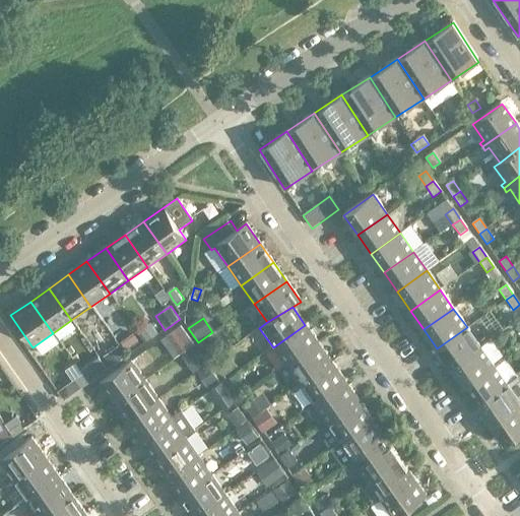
[(152,323),(137,333),(144,344),(159,333),(152,323)]
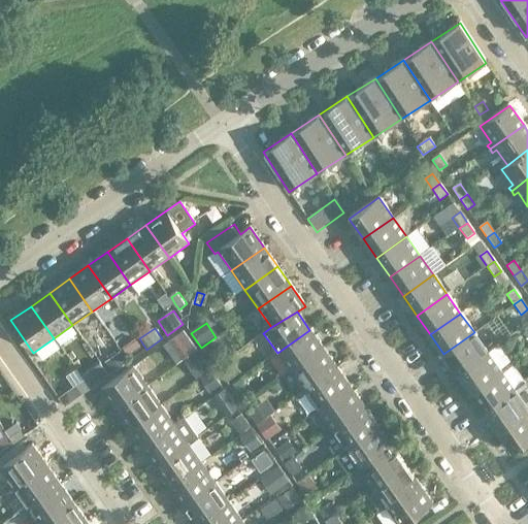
[(186,330),(171,339),(186,359),(199,350),(186,330)]
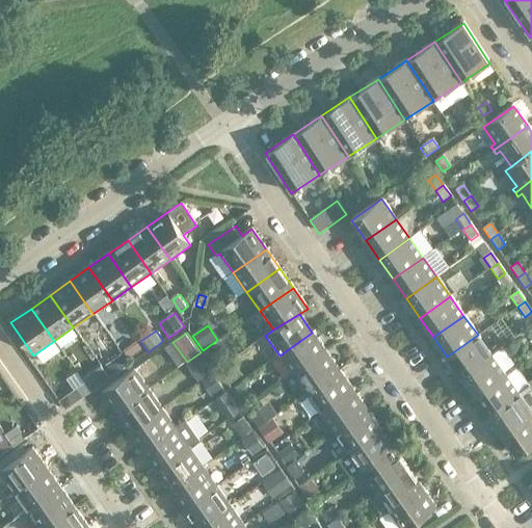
[(325,352),(312,333),(280,355),(293,375),(325,352)]
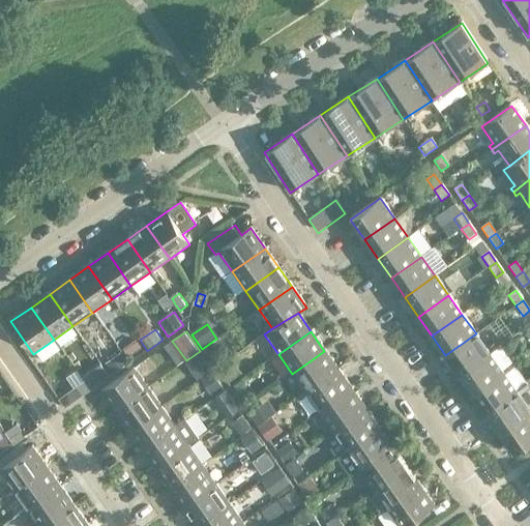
[(490,353),(476,333),(445,355),(459,375),(490,353)]
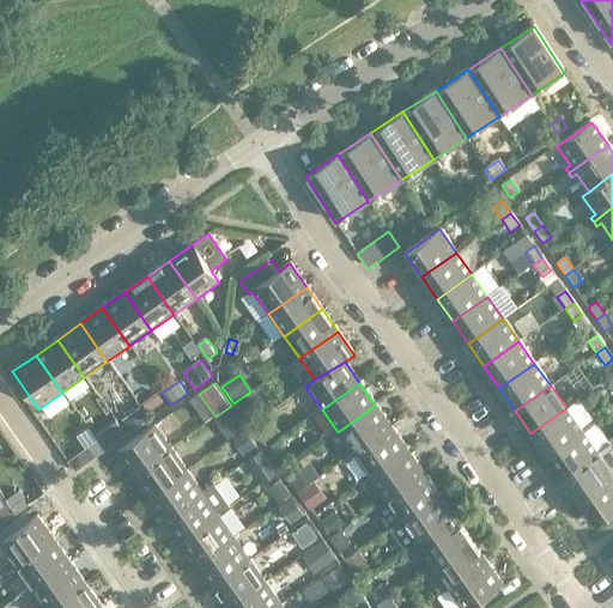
[(161,394),(143,406),(149,414),(167,402),(161,394)]
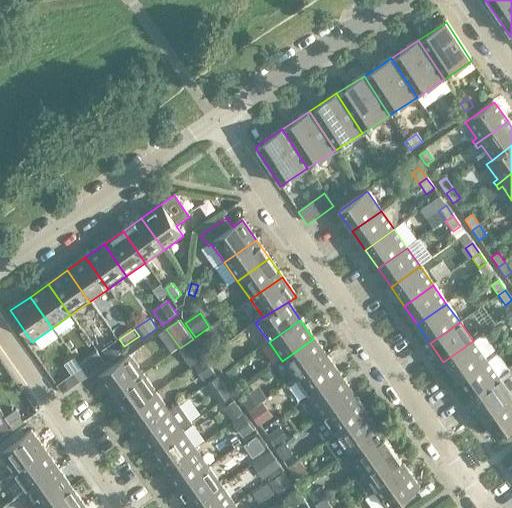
[(473,341),(443,362),(457,380),(486,360),(496,353),(483,334),(473,341)]
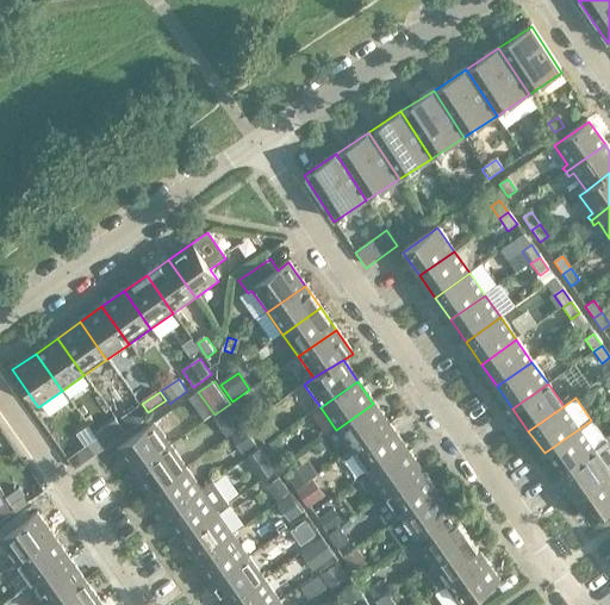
[(254,403),(242,411),(249,423),(262,413),(254,403)]
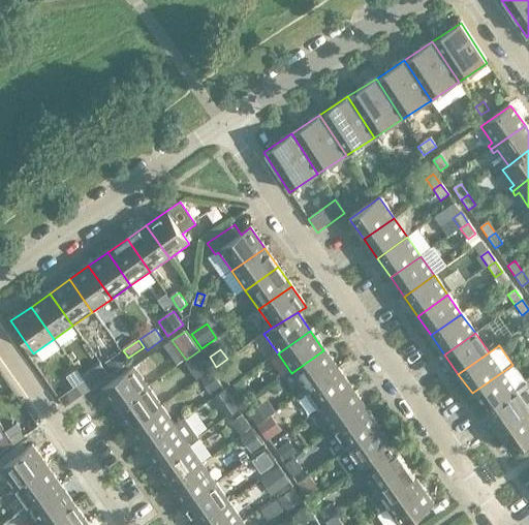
[(338,369),(323,350),(291,373),(305,393),(338,369)]
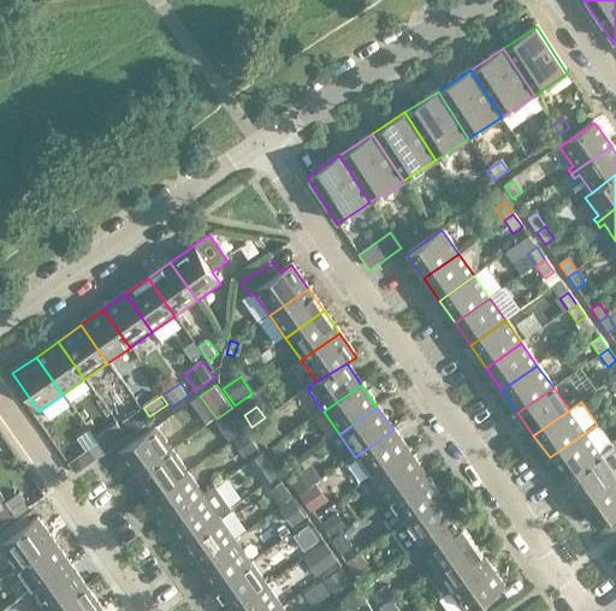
[(141,410),(123,422),(131,435),(149,422),(141,410)]
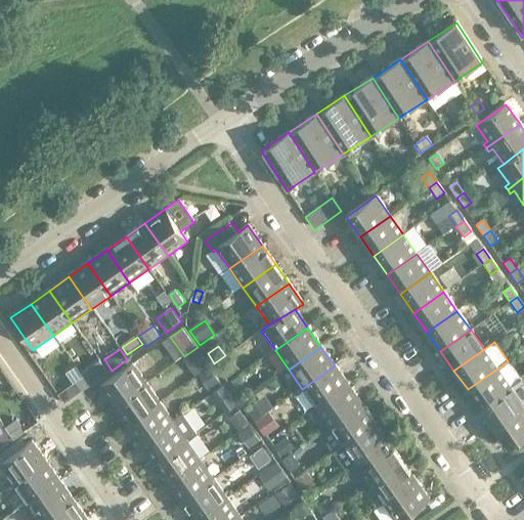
[(200,349),(185,358),(198,376),(211,365),(200,349)]
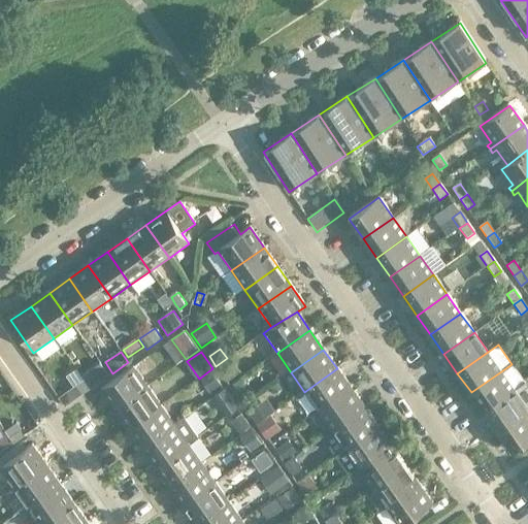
[(231,359),(217,369),(226,384),(241,373),(231,359)]
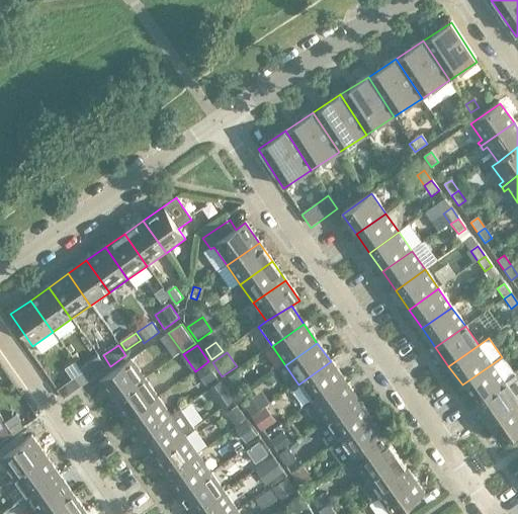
[(144,379),(131,360),(98,382),(112,403),(144,379)]
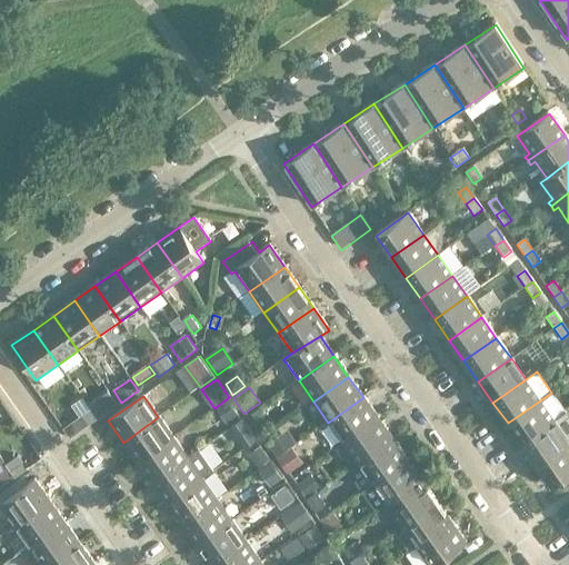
[(378,418),(363,397),(328,423),(342,444),(378,418)]
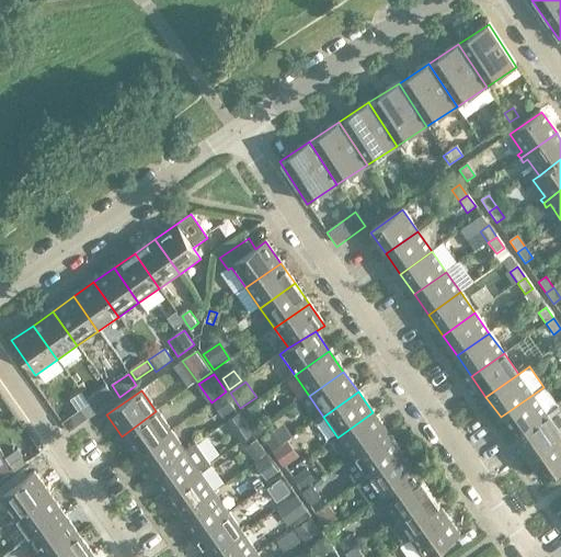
[(227,395),(213,405),(222,419),(237,409),(227,395)]
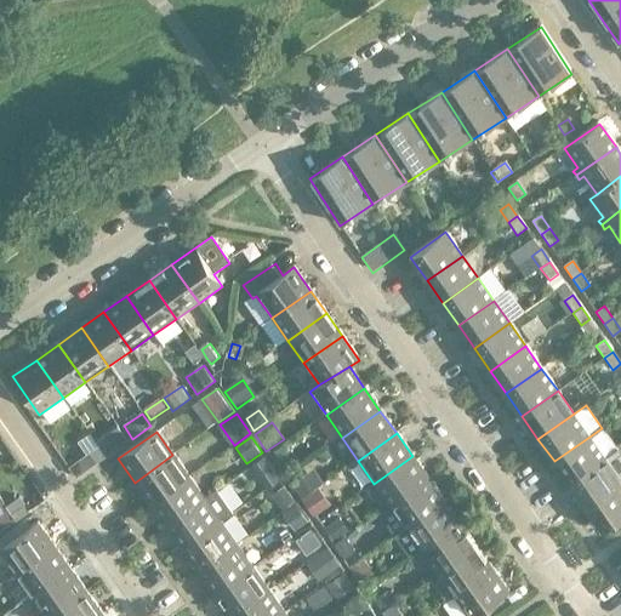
[(605,458),(590,437),(554,461),(570,484),(605,458)]
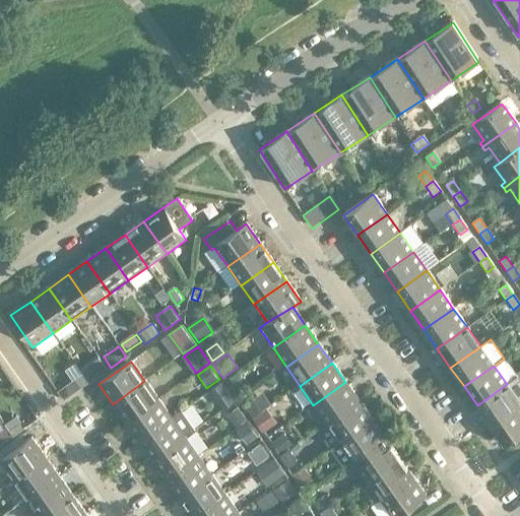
[(84,374),(57,393),(63,401),(90,382),(87,378),(84,374)]
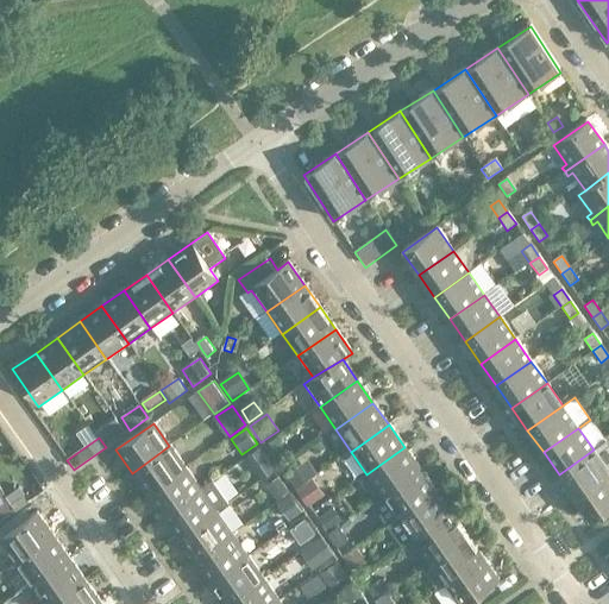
[(278,439),(269,445),(275,453),(283,446),(278,439)]
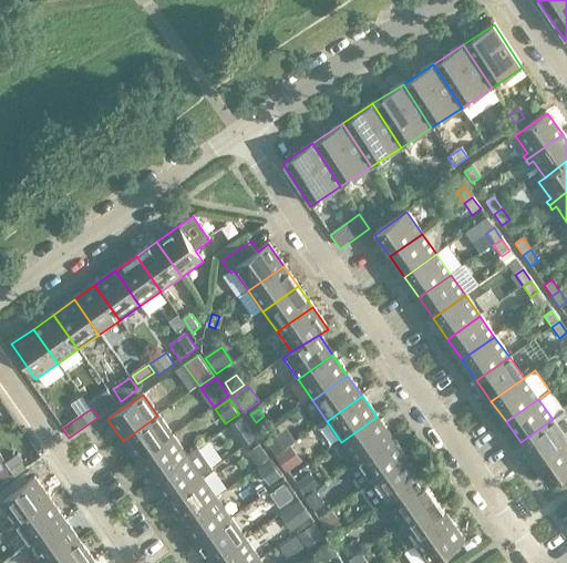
[(173,437),(157,416),(123,441),(137,461),(173,437)]
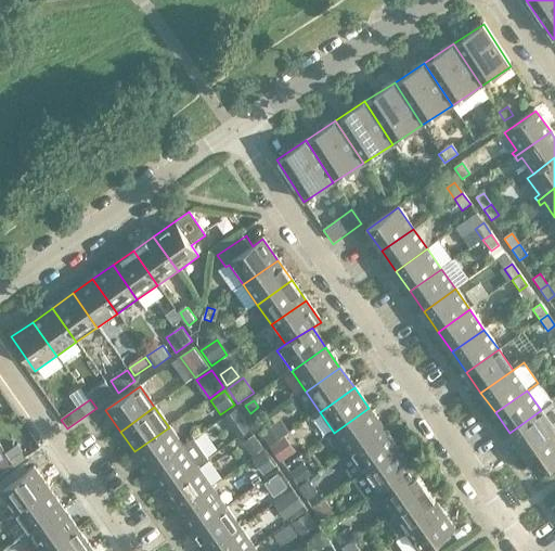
[(383,428),(369,408),(334,433),(348,452),(383,428)]
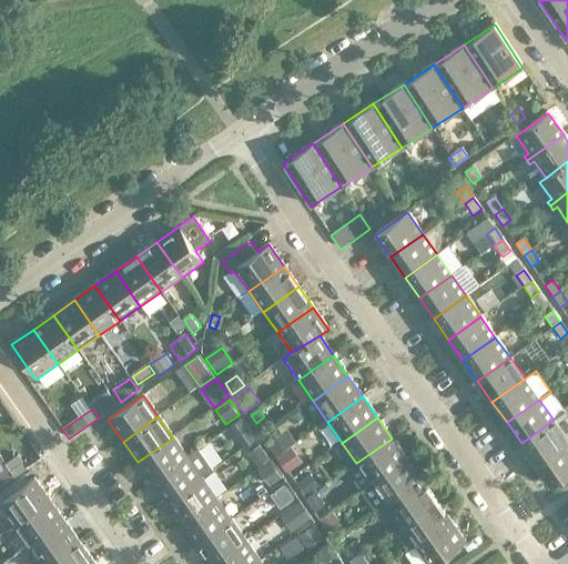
[(243,420),(230,430),(243,450),(257,440),(243,420)]
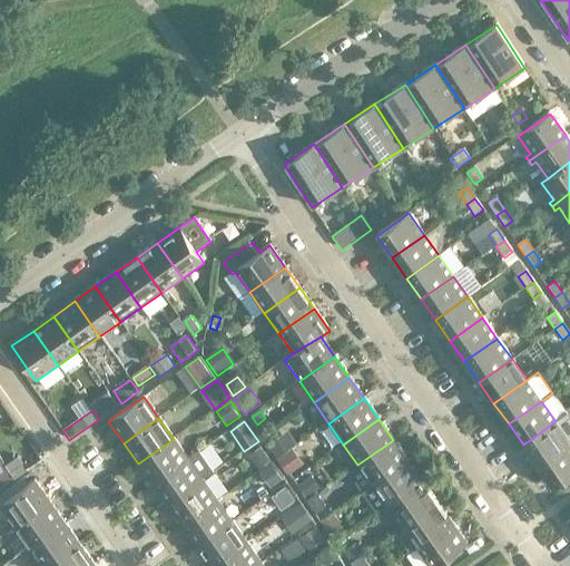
[(569,441),(556,421),(523,445),(538,466),(569,441)]
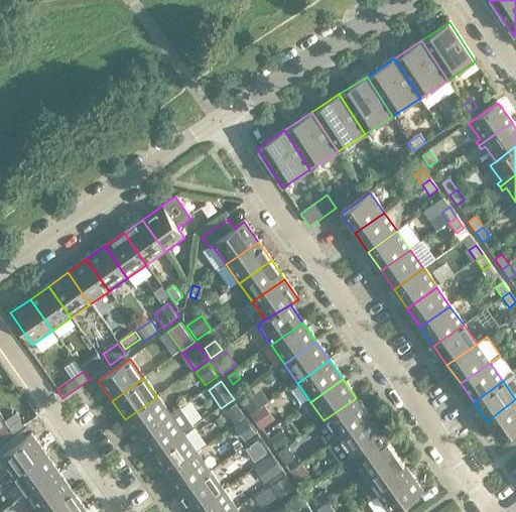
[(262,390),(242,404),(250,416),(270,401),(262,390)]
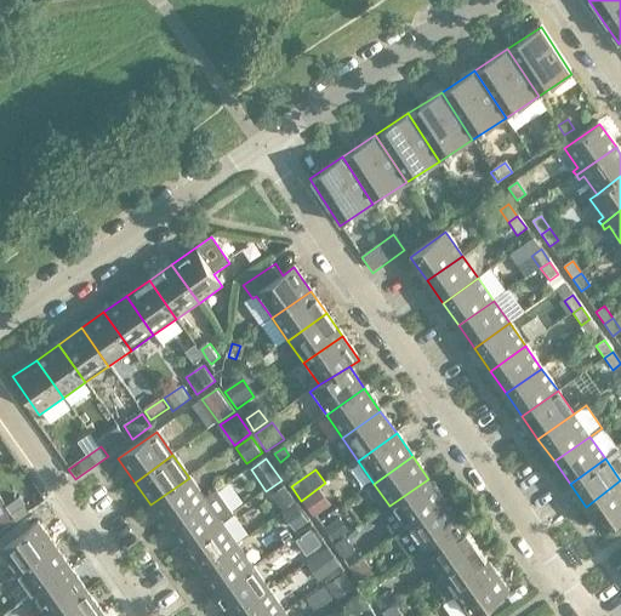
[(205,501),(189,478),(151,505),(166,528),(205,501)]
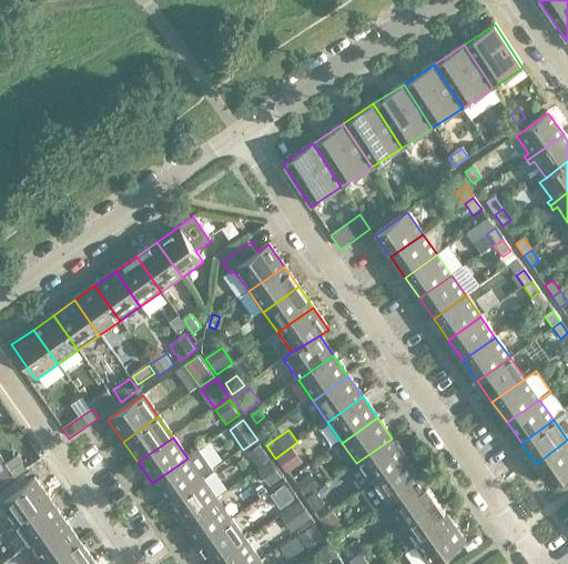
[(406,460),(392,439),(356,463),(372,484),(406,460)]
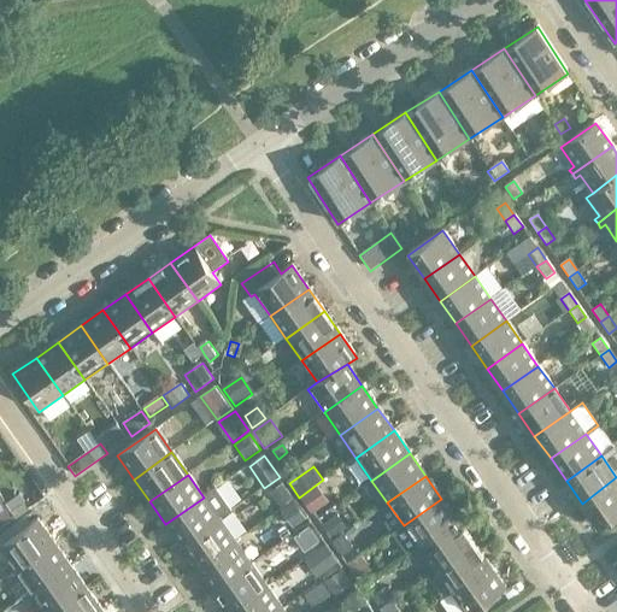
[(616,513),(616,477),(582,504),(599,527),(616,513)]
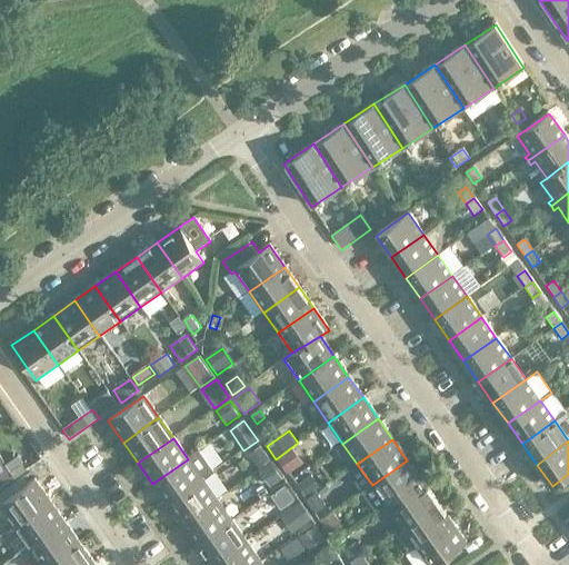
[(260,447),(250,455),(259,467),(269,461),(260,447)]
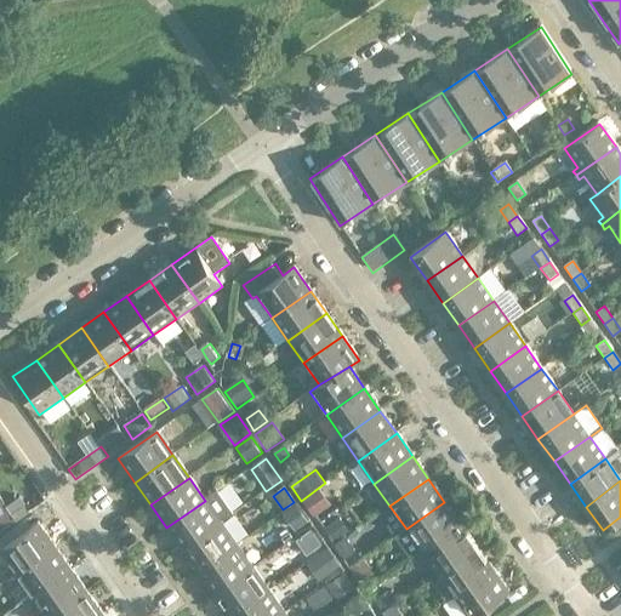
[(319,490),(302,502),(314,519),(330,507),(319,490)]
